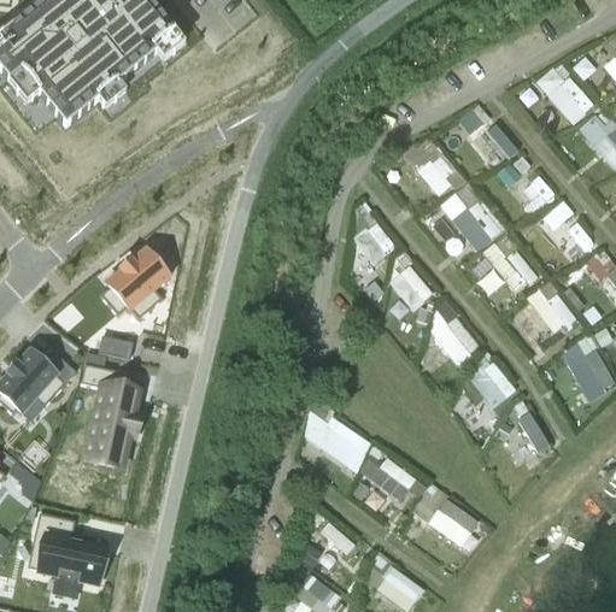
[(13,46),(0,57),(0,70),(12,86),(24,76),(69,130),(104,103),(103,101),(118,88),(119,89),(160,57),(157,52),(179,35),(148,0),(51,0),(6,36),(13,46)]
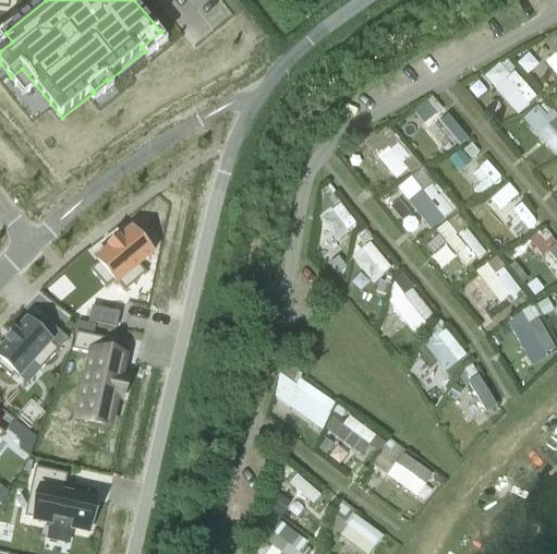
[(556,31),(547,37),(556,48),(556,31)]
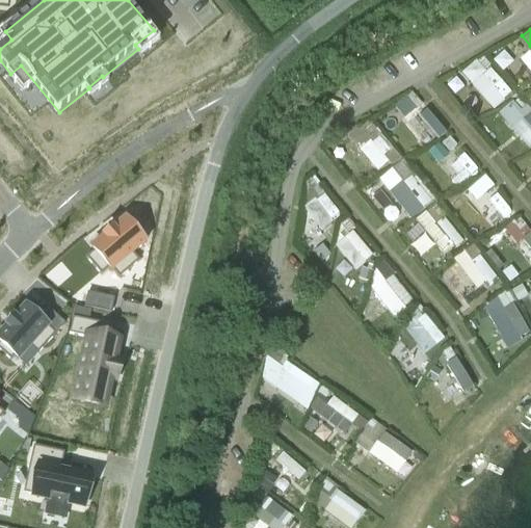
[(483,54),(478,59),(484,67),(490,62),(483,54)]
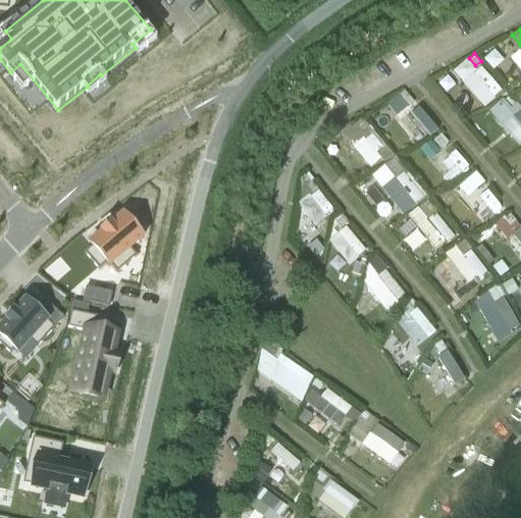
[(481,66),(465,81),(485,103),(502,90),(481,66)]
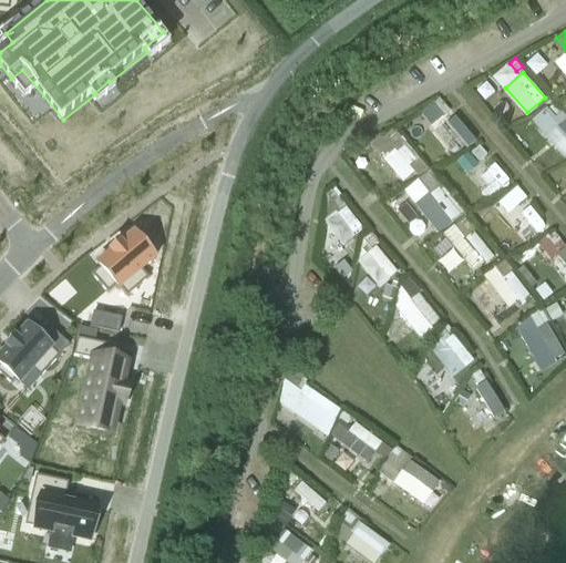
[(440,95),(433,101),(441,109),(446,104),(440,95)]
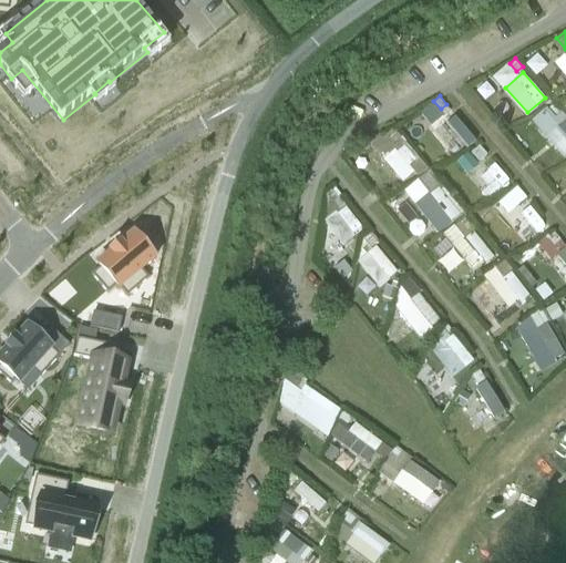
[(553,101),(547,106),(554,115),(561,110),(553,101)]
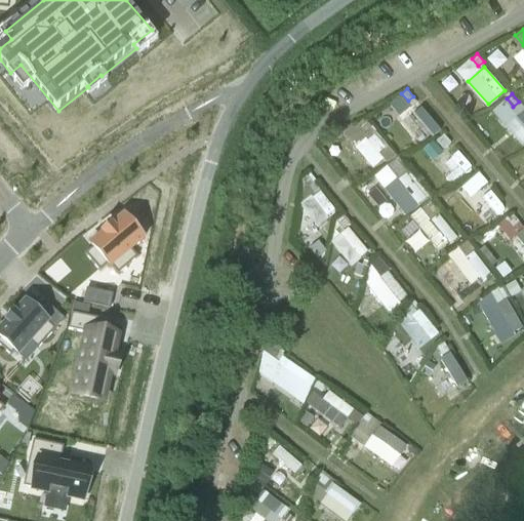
[(507,98),(494,110),(523,143),(523,108),(519,102),(513,107),(507,98)]
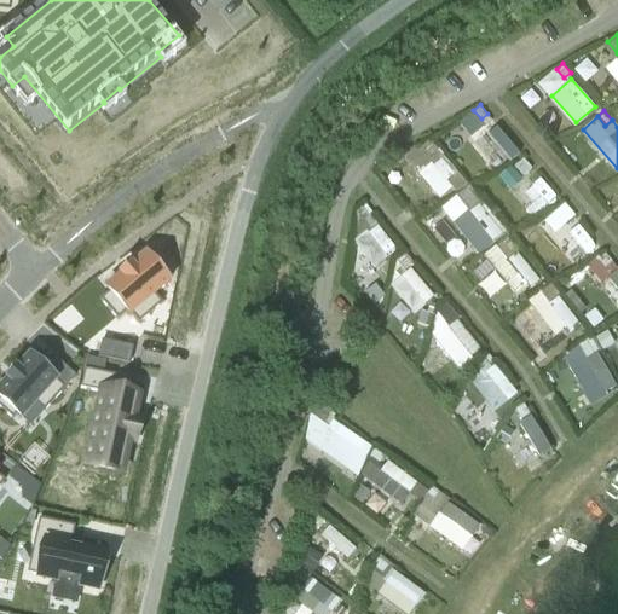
[(496,123),(475,140),(496,166),(518,149),(496,123)]
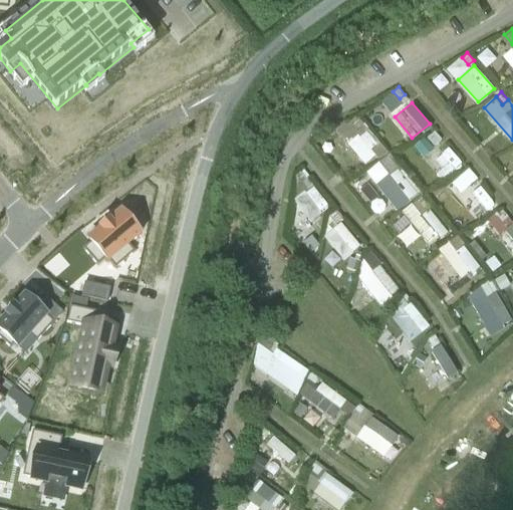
[(354,114),(349,119),(355,128),(361,122),(354,114)]
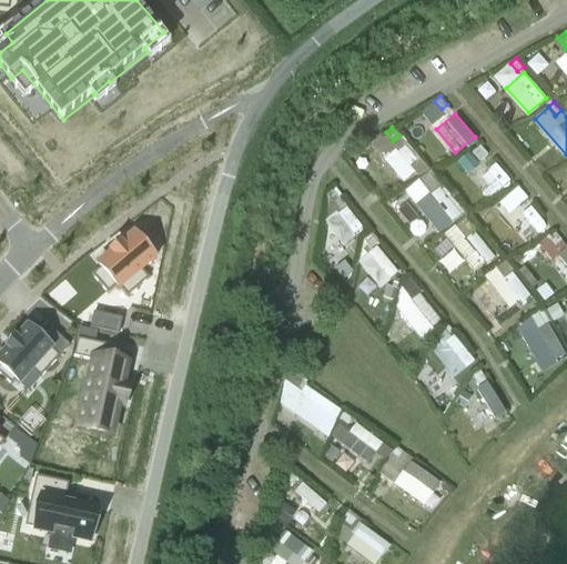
[(404,145),(388,160),(404,178),(413,169),(411,165),(417,159),(404,145)]
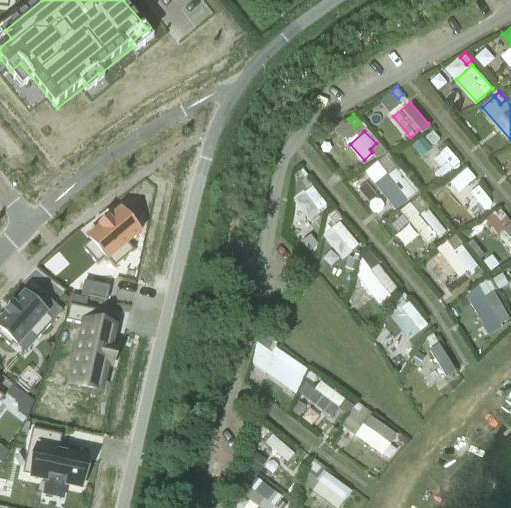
[(433,131),(427,136),(433,143),(439,138),(433,131)]
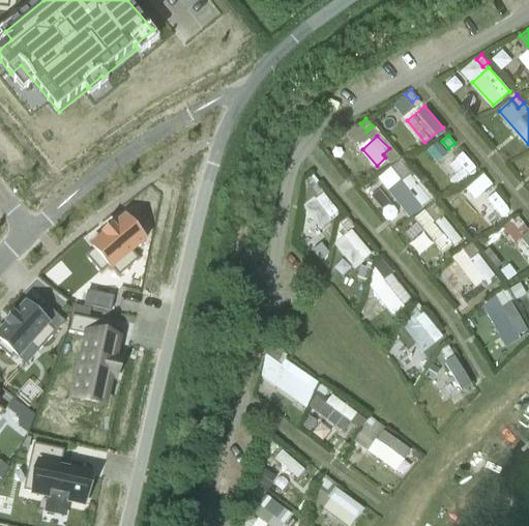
[(437,161),(447,152),(438,141),(428,149),(437,161)]
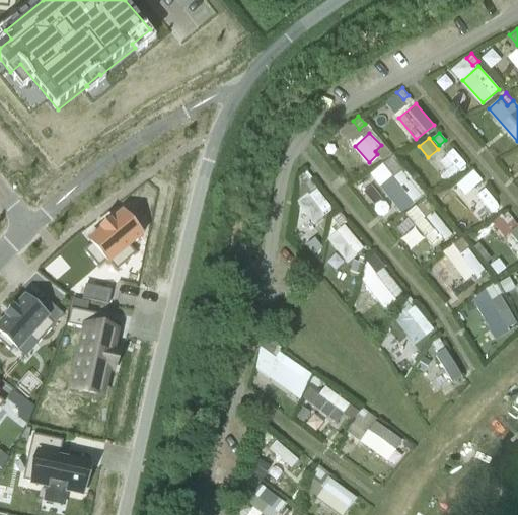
[(381,145),(375,151),(377,154),(382,160),(391,152),(383,144),(381,145)]
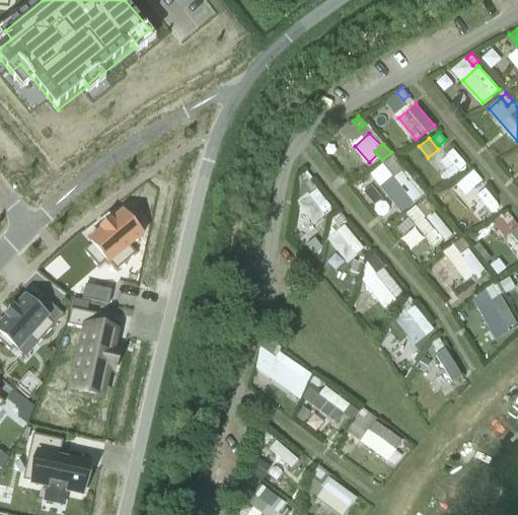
[(439,160),(453,176),(469,162),(454,146),(439,160)]
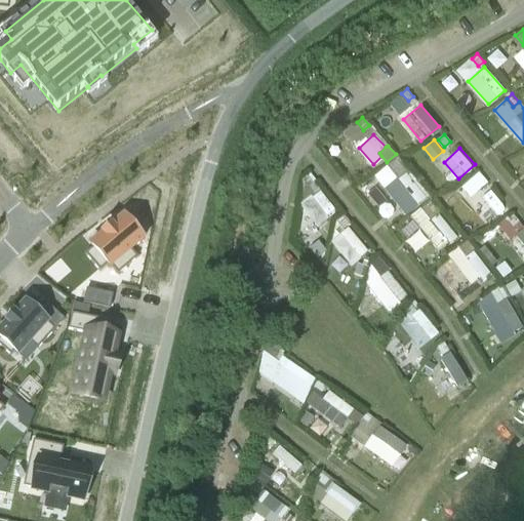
[(390,162),(375,175),(406,213),(429,194),(398,156),(396,157),(402,165),(397,170),(390,162)]
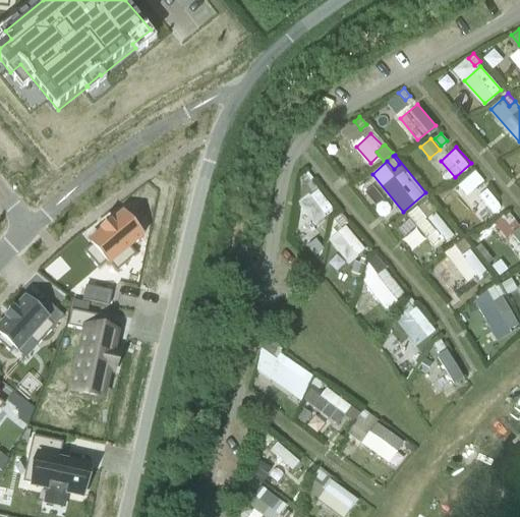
[(393,156),(387,161),(394,169),(399,164),(393,156)]
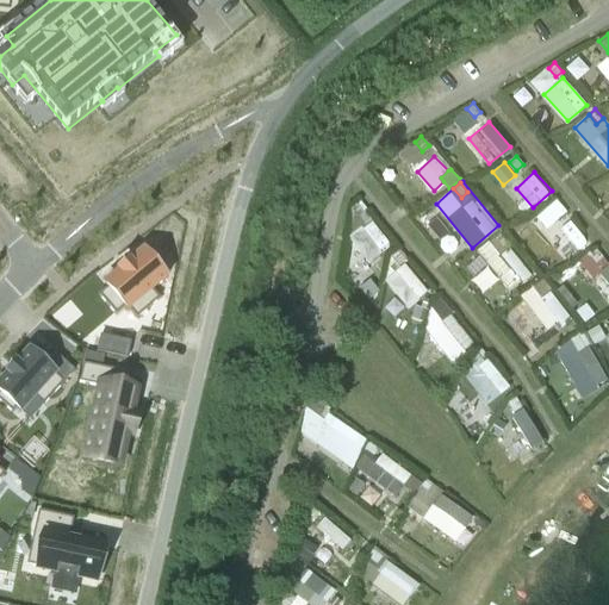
[(360,212),(367,207),(359,198),(353,203),(360,212)]
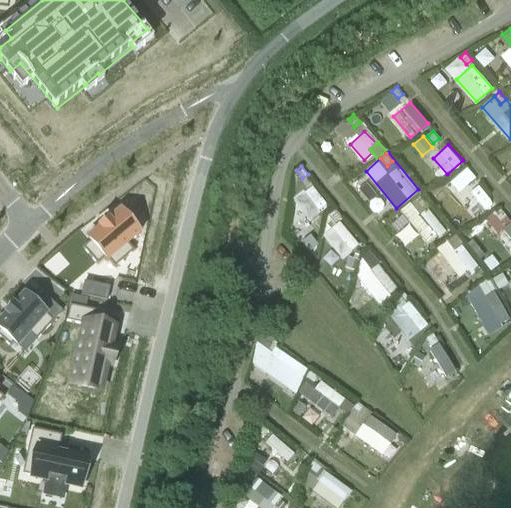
[(467,168),(462,173),(468,180),(474,176),(467,168)]
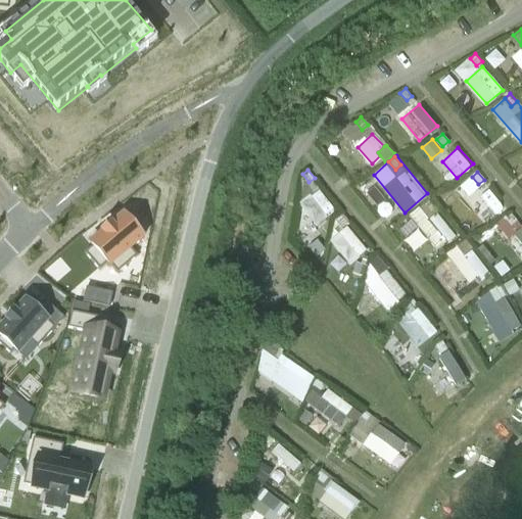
[(320,190),(301,203),(316,223),(334,209),(320,190)]
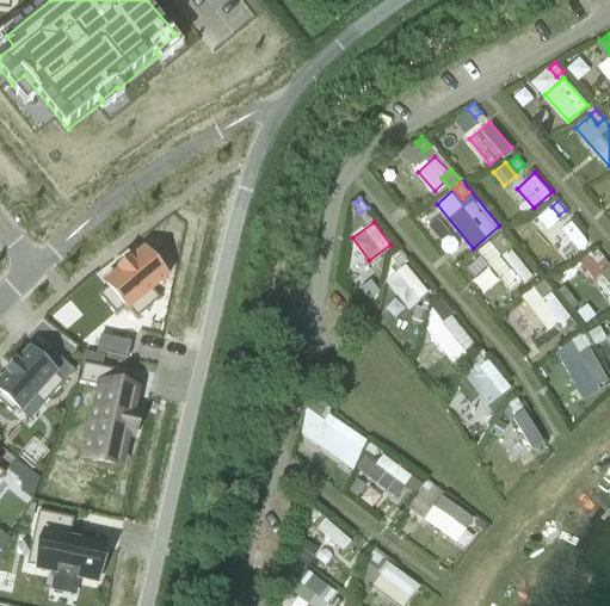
[(501,232),(494,236),(503,246),(509,240),(501,232)]
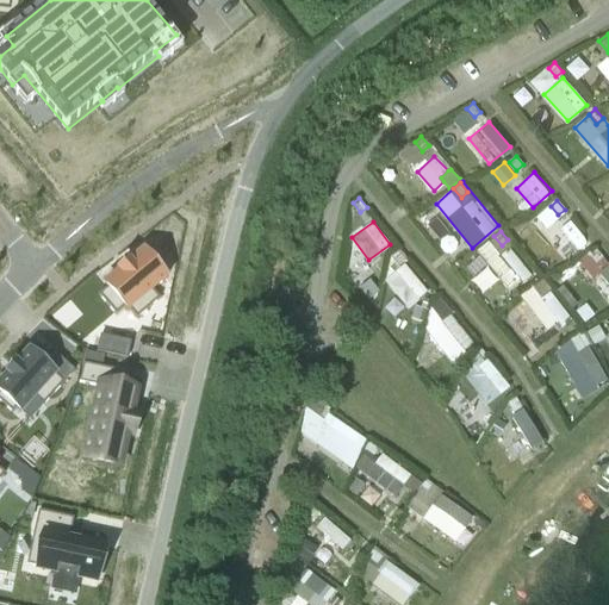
[(489,241),(478,250),(510,289),(530,274),(510,249),(501,256),(489,241)]
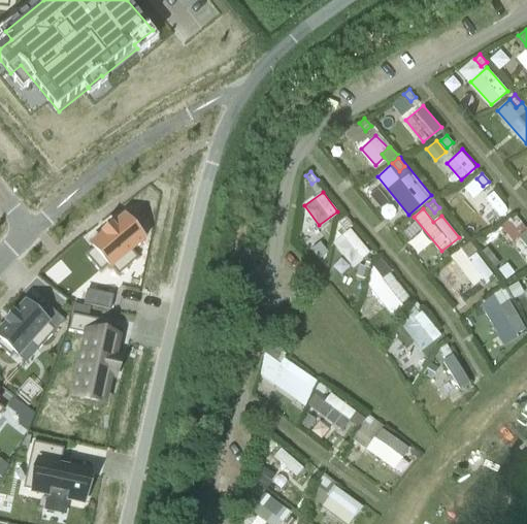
[(339,218),(347,226),(352,222),(346,214),(339,218)]
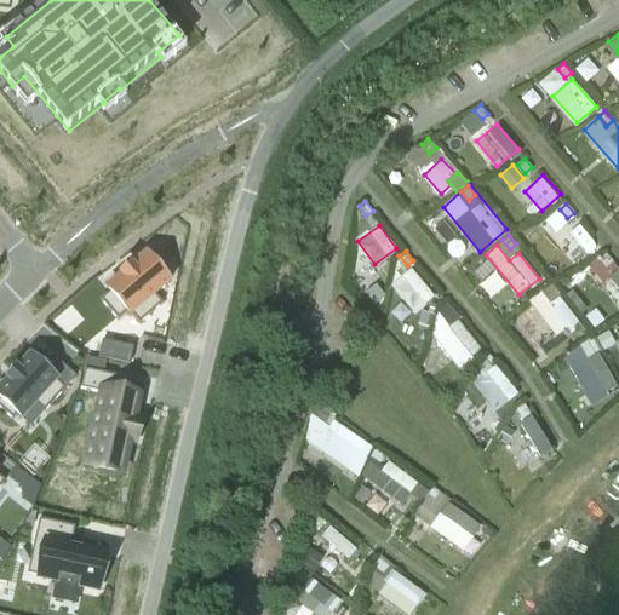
[(607,251),(600,257),(608,265),(614,260),(607,251)]
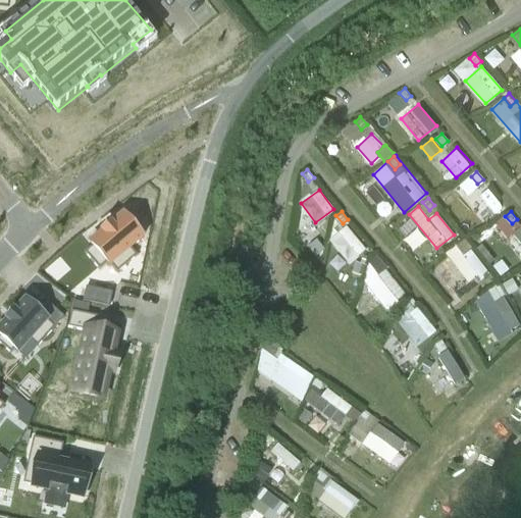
[(93,244),(85,251),(100,268),(107,261),(110,264),(111,263),(117,270),(138,254),(131,247),(144,236),(123,212),(111,223),(111,222),(102,230),(90,241),(93,244)]
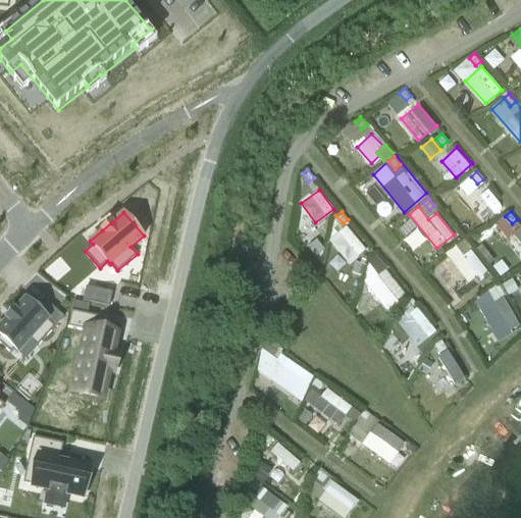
[(347,225),(331,238),(350,261),(358,255),(365,249),(347,225)]
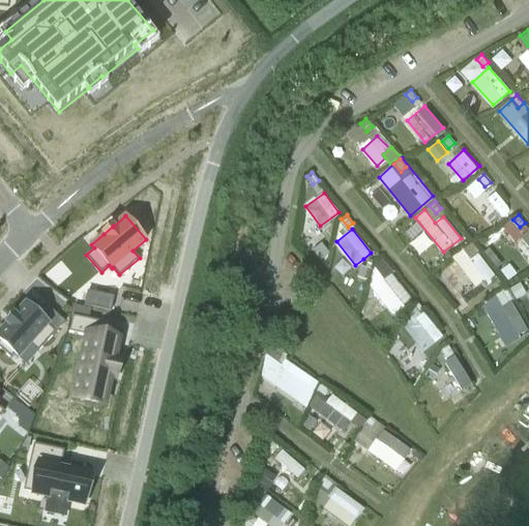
[(321,259),(330,252),(322,240),(313,247),(321,259)]
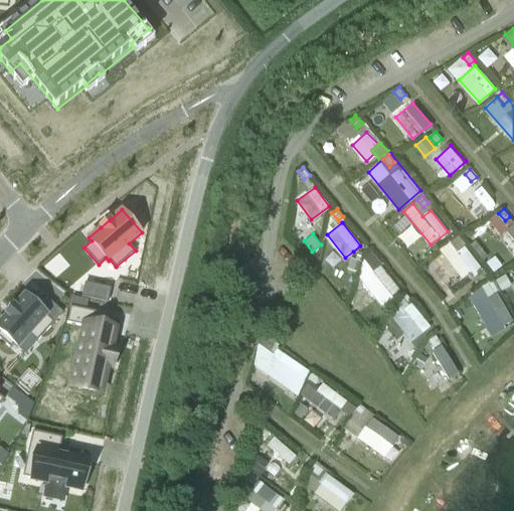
[(457,235),(451,240),(457,247),(463,243),(457,235)]
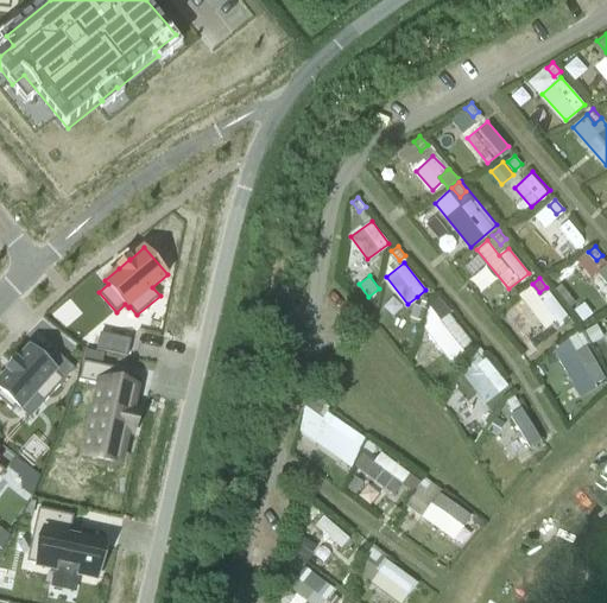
[(531,286),(520,294),(545,327),(556,318),(561,324),(569,317),(549,291),(539,298),(531,286)]
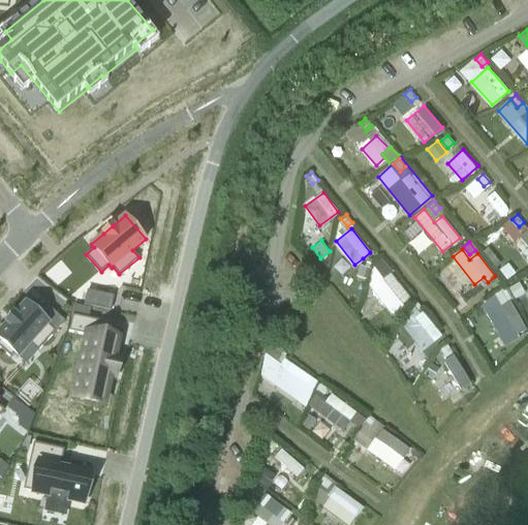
[(382,256),(373,264),(383,278),(393,271),(382,256)]
